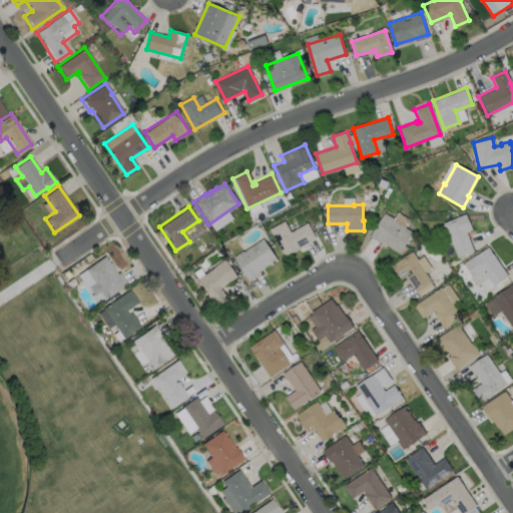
[(412,231),(399,252),(381,241),(380,242),(369,236),(384,212),(393,217),(392,218),(412,231)]
